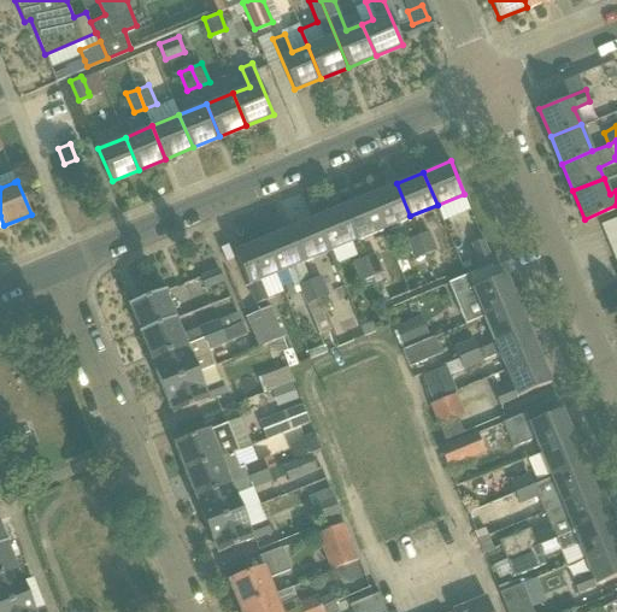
[(397,183),(369,194),(383,228),(410,216),(397,183)]
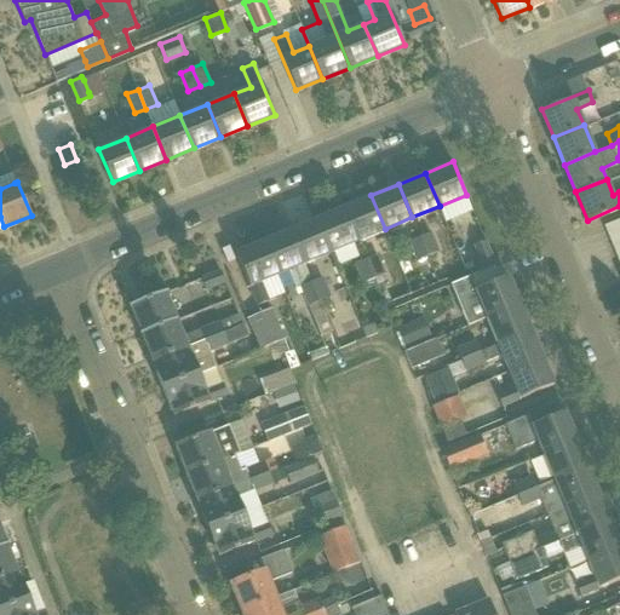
[(371,195),(344,206),(357,240),(385,229),(371,195)]
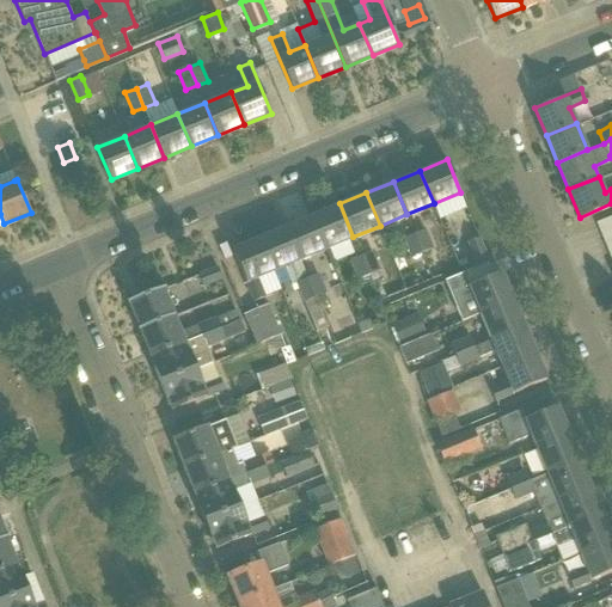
[(312,215),(326,247),(353,237),(340,203),(312,215)]
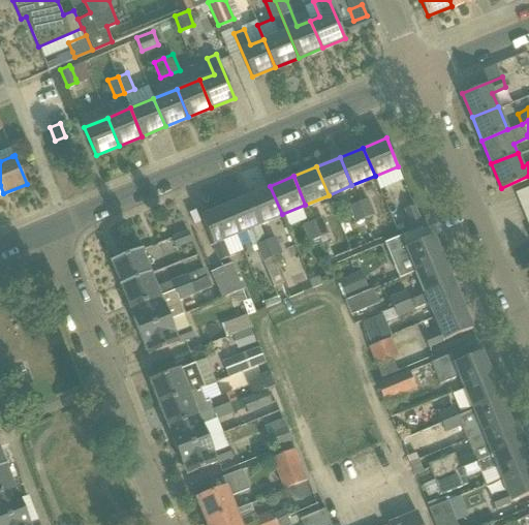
[(528,185),(515,191),(520,203),(528,198),(528,185)]
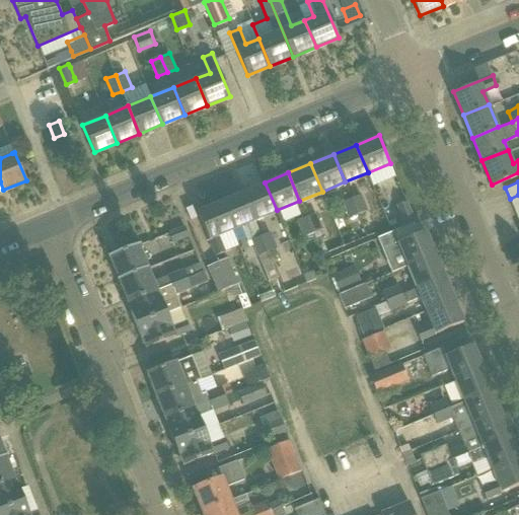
[(265,182),(242,192),(253,220),(277,210),(265,182)]
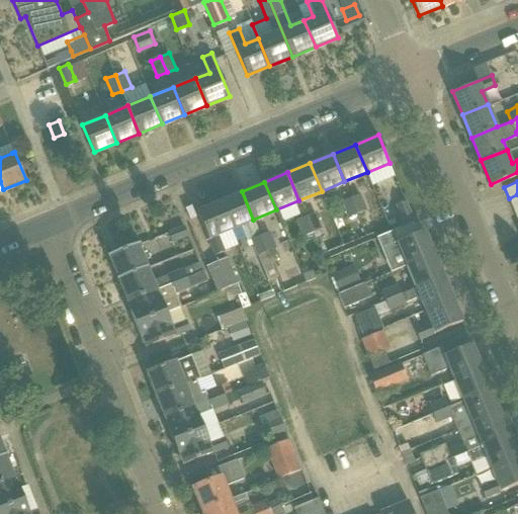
[(242,191),(219,200),(231,229),(241,225),(248,239),(250,238),(256,254),(257,254),(267,278),(276,274),(266,251),(260,234),(253,220),(242,191)]
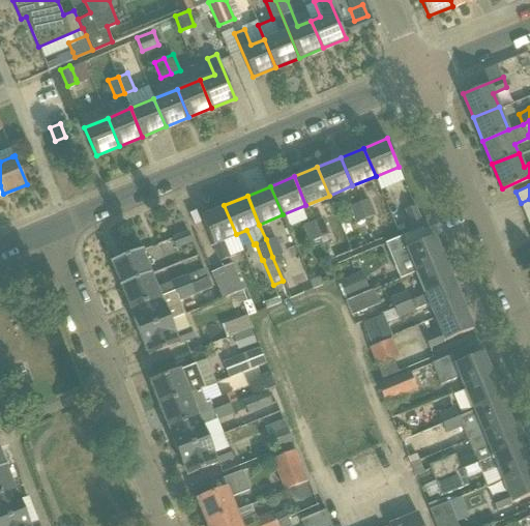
[(367,197),(358,201),(365,217),(375,213),(367,197)]
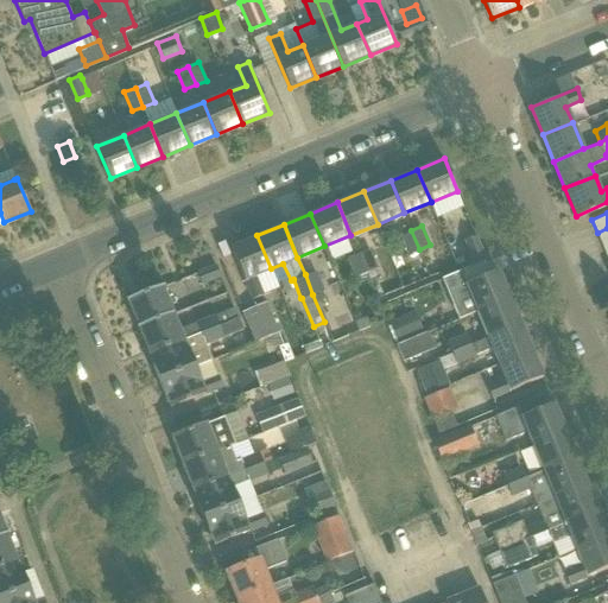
[(603,246),(607,243),(607,228),(597,233),(603,246)]
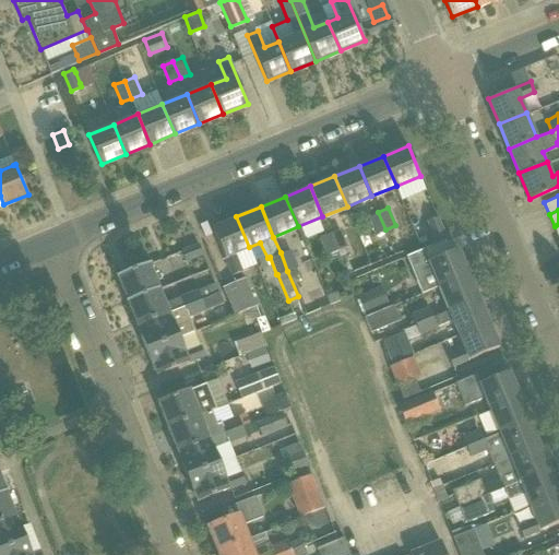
[(375,234),(385,229),(378,212),(367,216),(375,234)]
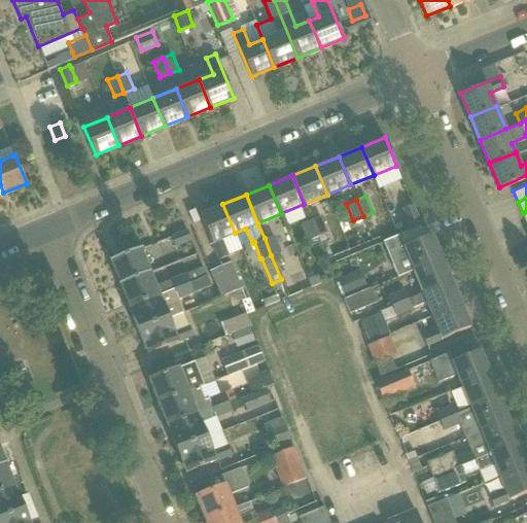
[(418,218),(412,203),(402,206),(409,222),(418,218)]
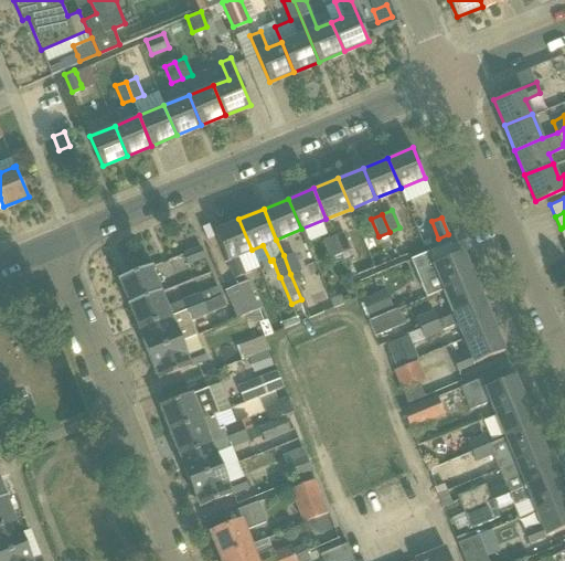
[(237,255),(252,250),(238,219),(214,230),(233,276),(244,272),(237,255)]
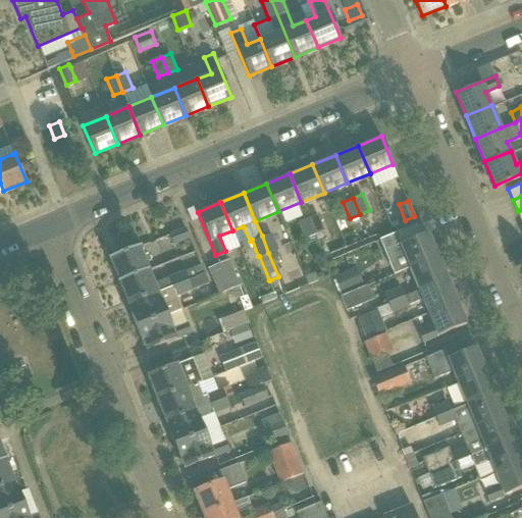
[(317,213),(307,217),(314,232),(320,229),(324,228),(317,213)]
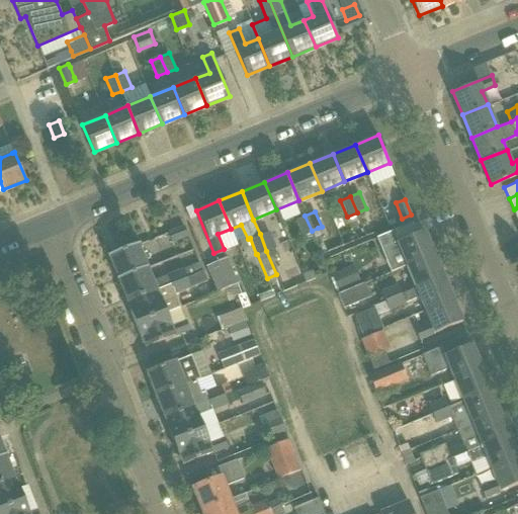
[(303,235),(312,231),(305,216),(295,219),(303,235)]
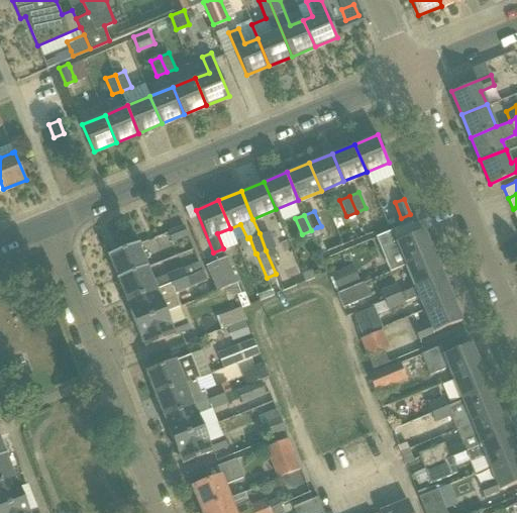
[(389,270),(432,251),(423,228),(415,231),(411,220),(376,235),(389,270)]
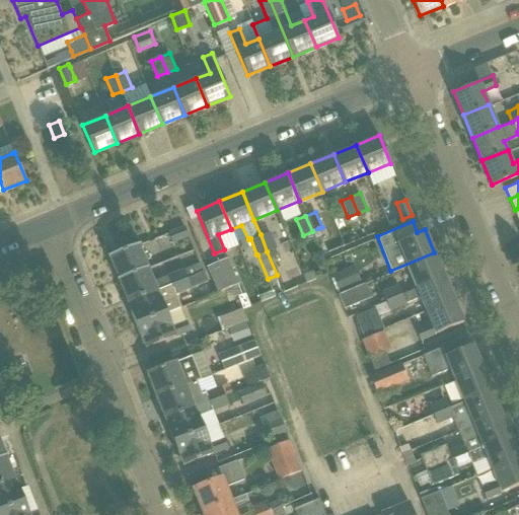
[(172,240),(189,235),(184,225),(168,231),(172,240)]
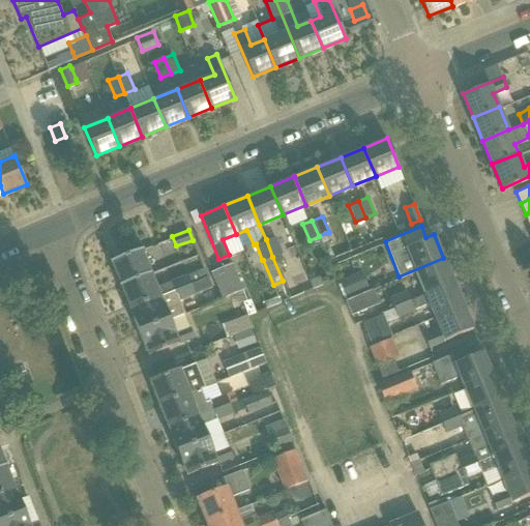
[(327,239),(325,233),(319,236),(321,241),(327,239)]
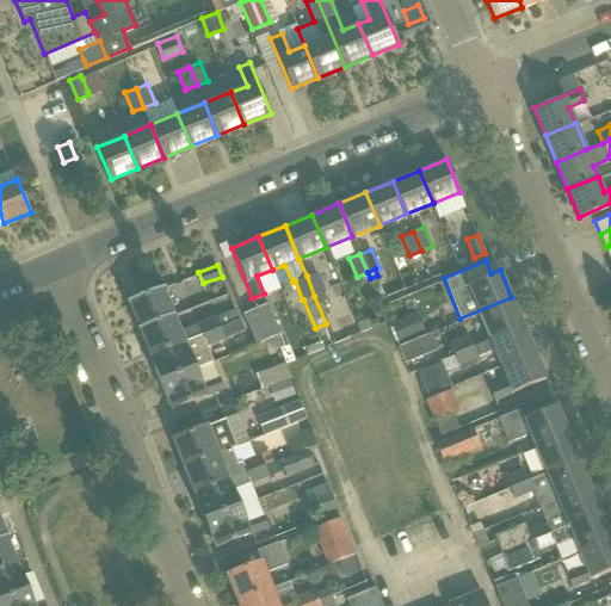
[(307,276),(314,296),(326,290),(318,271),(307,276)]
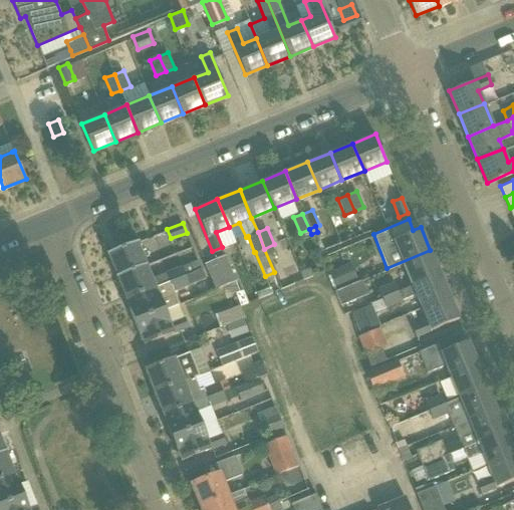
[(146,263),(137,241),(108,252),(116,275),(146,263)]
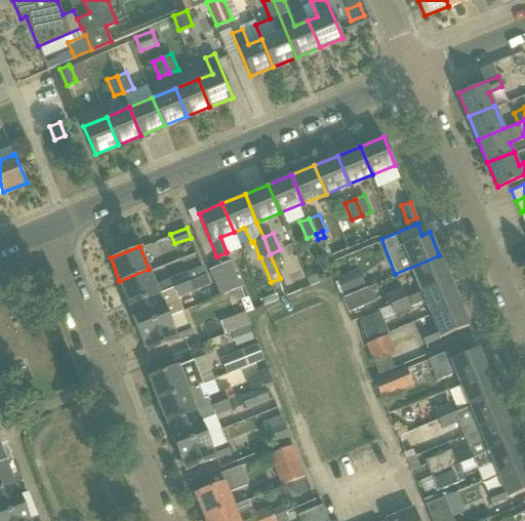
[(416,292),(449,278),(439,255),(395,274),(396,274),(400,272),(407,270),(416,292)]
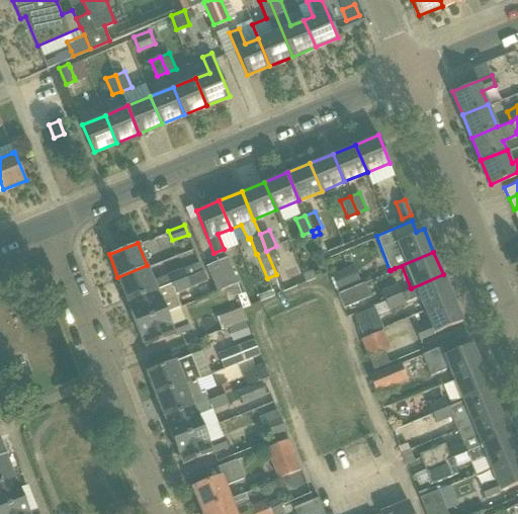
[(237,281),(226,256),(205,264),(217,290),(237,281)]
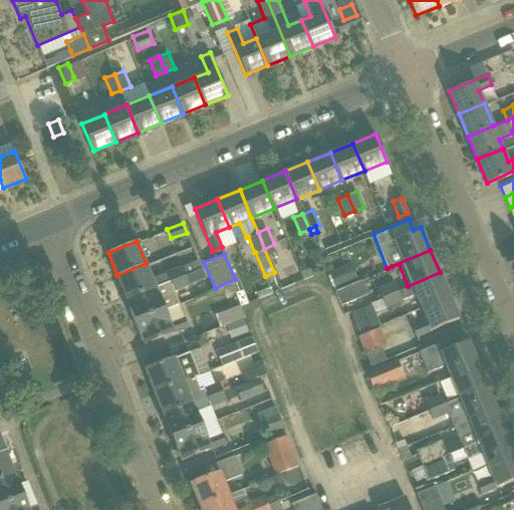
[(125,297),(155,286),(151,276),(146,263),(116,275),(125,297)]
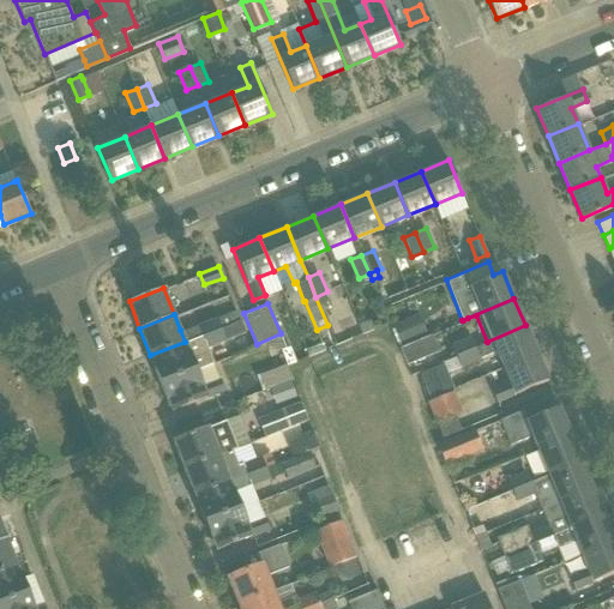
[(217,317),(198,324),(202,335),(222,327),(217,317)]
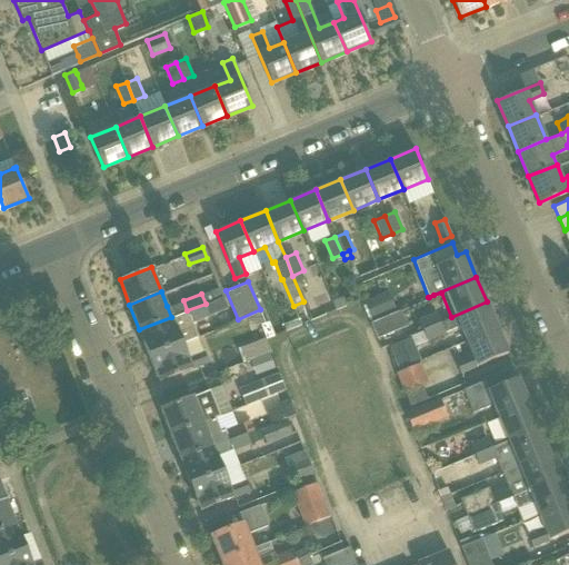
[(347,304),(343,294),(331,299),(336,308),(347,304)]
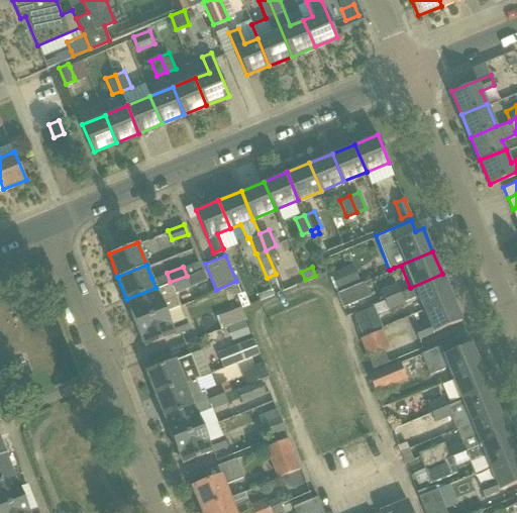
[(332,272),(338,288),(351,283),(344,267),(332,272)]
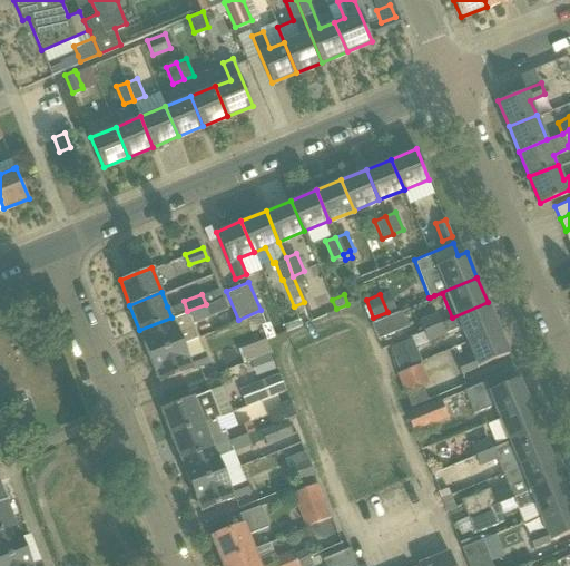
[(182,342),(197,337),(198,335),(192,321),(227,308),(223,296),(206,304),(187,311),(172,318),(139,330),(149,355),(182,342)]
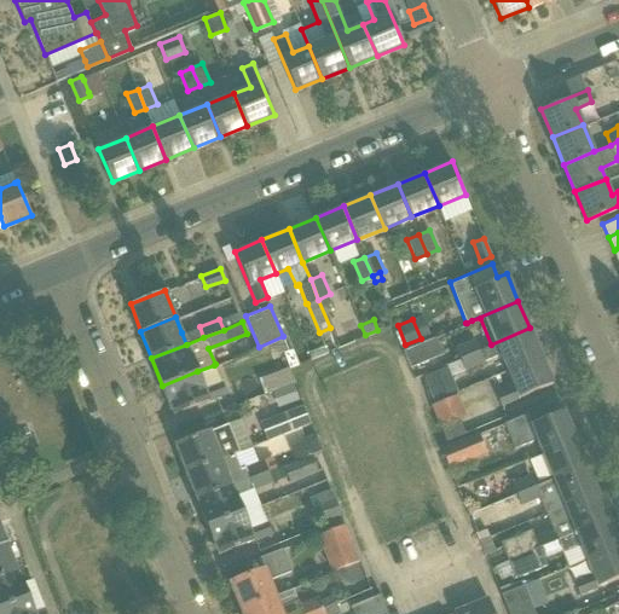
[(490,376),(503,371),(541,355),(530,328),(491,345),(479,349),(460,357),(464,369),(484,361),(490,376)]
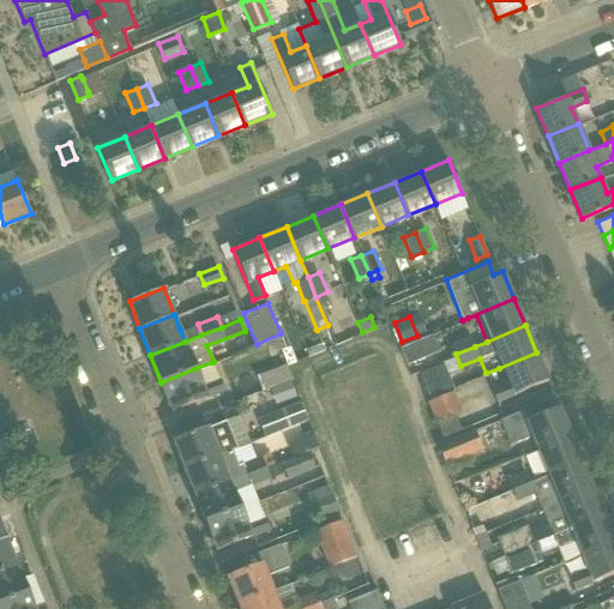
[(428,335),(403,345),(399,348),(407,363),(439,350),(432,333),(428,335)]
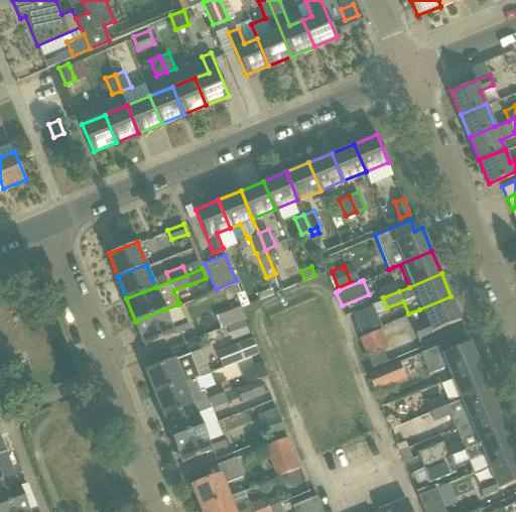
[(399,291),(398,289),(395,281),(379,287),(383,297),(399,291)]
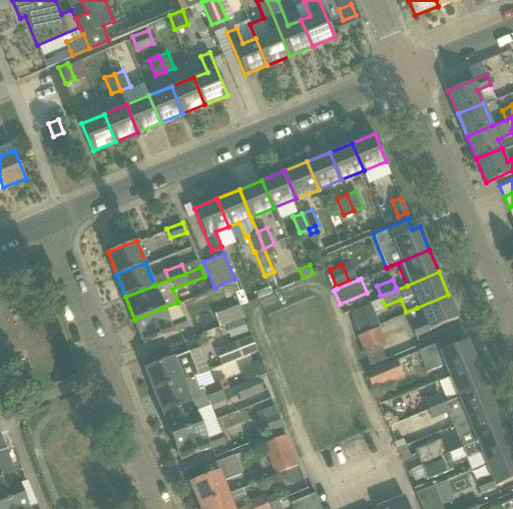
[(269,285),(254,291),(257,296),(271,290),(269,285)]
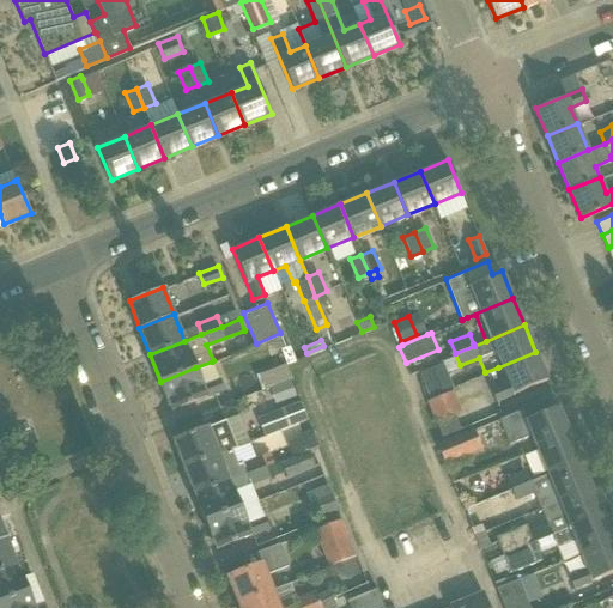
[(496,400),(547,378),(535,352),(498,368),(504,383),(491,389),(496,400)]
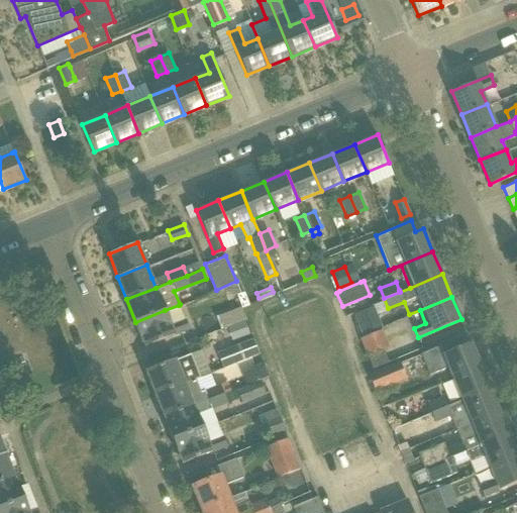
[(382,324),(374,305),(353,313),(362,333),(382,324)]
